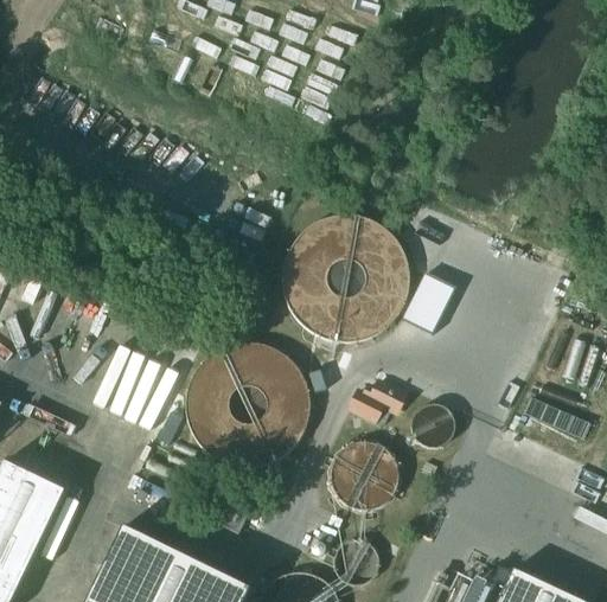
[(342,217),(318,223),(299,238),(287,261),(285,285),(292,308),(307,327),(328,338),(353,340),(377,333),(396,316),(407,295),(408,271),(401,249),(385,230),(365,219),(342,217)]
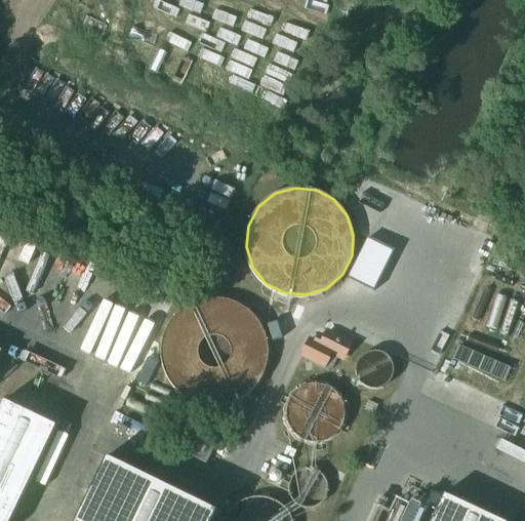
[(0,262),(17,224),(0,215),(0,262)]
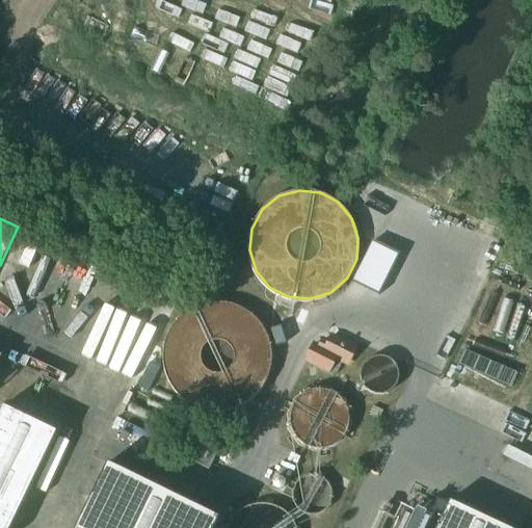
[(516,383),(520,363),(496,360),(484,350),(493,339),(503,340),(504,335),(520,337),(525,299),(505,296),(500,333),(483,319),(481,330),(463,351),(461,370),(472,371),(487,384),(491,385),(490,392),(508,394),(516,383)]
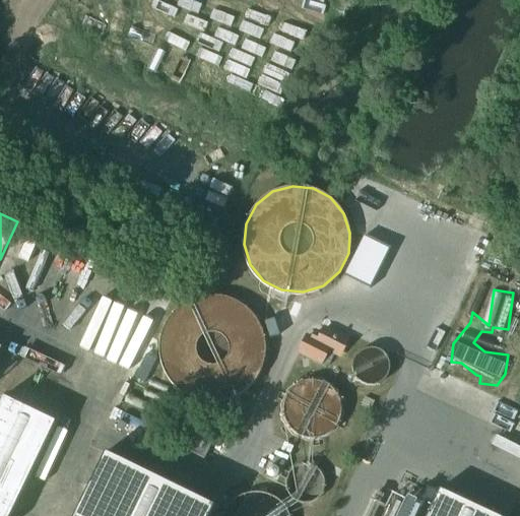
[(262,365),(266,344),(261,324),(249,307),(232,296),(211,293),(191,297),(174,309),(163,327),(159,347),(164,368),(176,384),(193,395),(213,399),(234,394),(251,383),(262,365)]
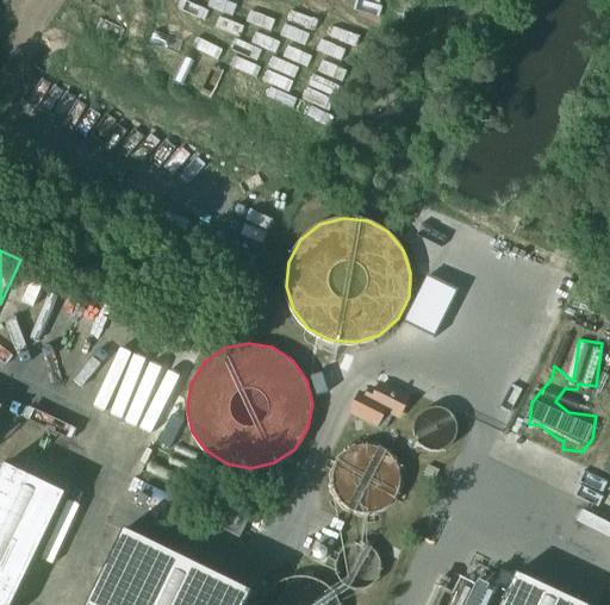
[(105,409),(155,430),(180,372),(166,365),(166,362),(131,348),(105,409)]
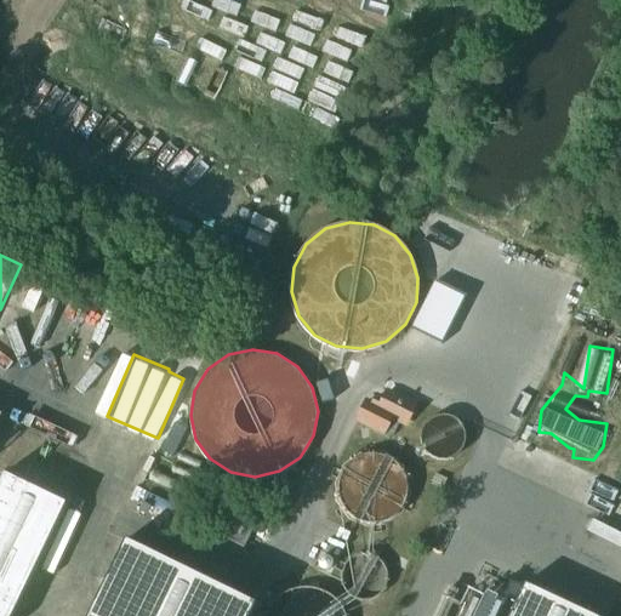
[(377,393),(374,401),(366,398),(358,416),(383,429),(392,412),(406,420),(415,401),(388,388),(385,395),(377,393)]
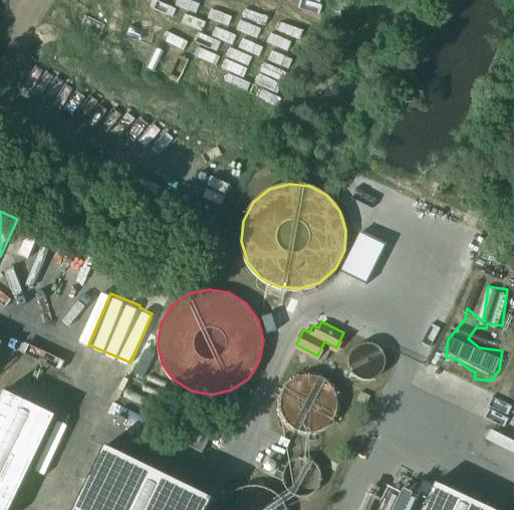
[(384,366),(386,359),(383,351),(379,345),(373,342),(366,340),(359,342),(353,346),(349,352),(348,359),(349,367),(353,373),(360,377),(367,378),(374,376),(380,372),(384,366)]
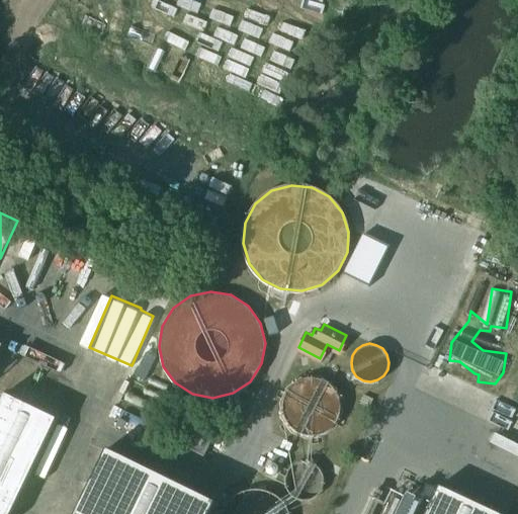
[(313,368),(306,369),(306,375),(298,378),(292,381),(289,384),(285,390),(279,388),(276,394),(282,397),(281,403),(281,409),(283,414),(285,420),(280,424),(284,430),(289,425),(294,430),(300,433),(307,434),(311,435),(312,441),(319,440),(318,434),(323,432),(328,429),(332,425),(335,421),(341,425),(345,418),(339,415),(340,410),(341,405),(340,400),(339,397),(337,392),(343,388),(339,381),(333,386),(330,382),(326,379),(322,377),(317,375),(313,375),(313,368)]
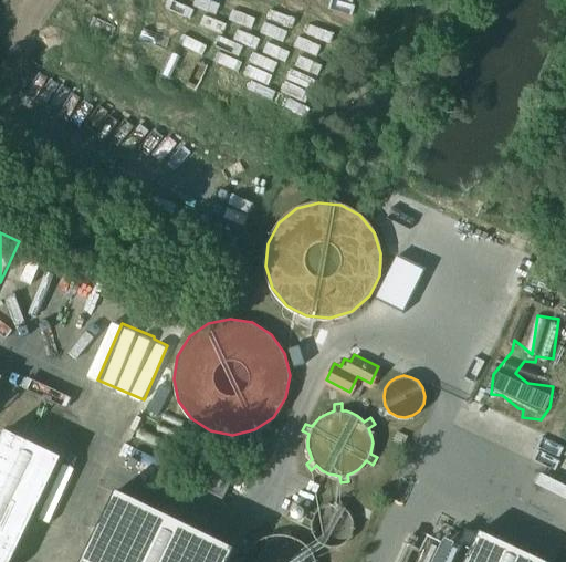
[(8,561),(60,456),(3,429),(0,435),(0,561),(8,561)]
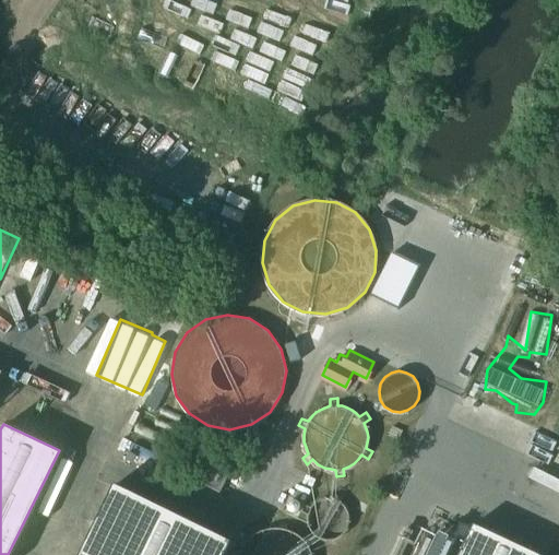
[(558,465),(558,432),(549,429),(543,463),(558,465)]
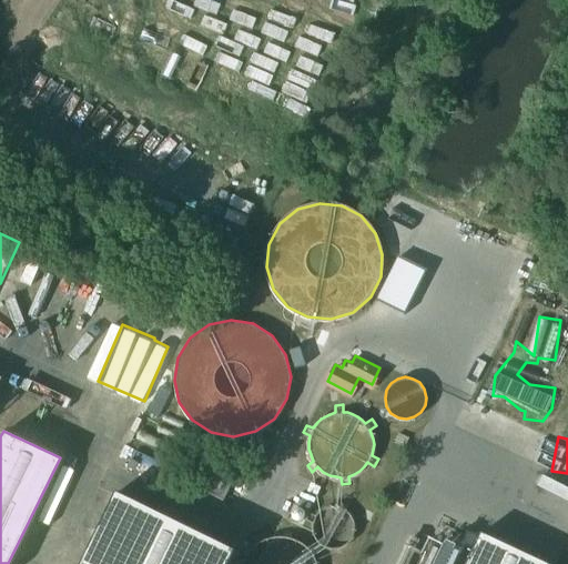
[(134,446),(131,454),(137,457),(141,449),(134,446)]
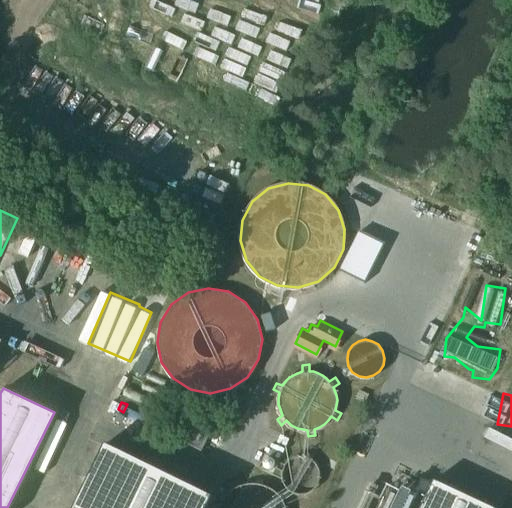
[(204,507),(210,496),(103,443),(70,507),(204,507)]
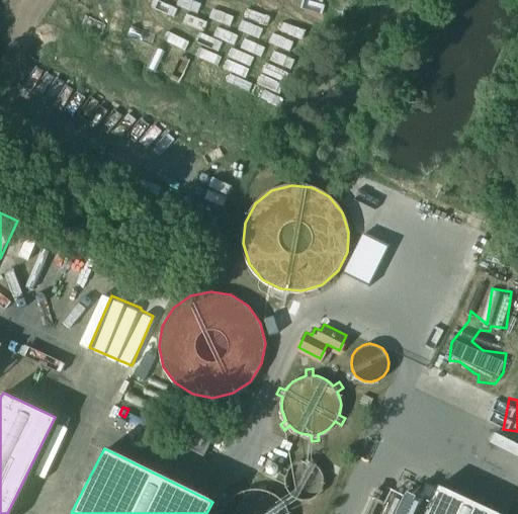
[(294,462),(288,467),(282,464),(279,472),(285,475),(285,482),(287,489),(292,494),(298,497),(306,498),(313,496),(319,492),(323,485),(324,478),(322,470),(328,465),(322,458),(316,463),(309,460),(301,459),(294,462)]
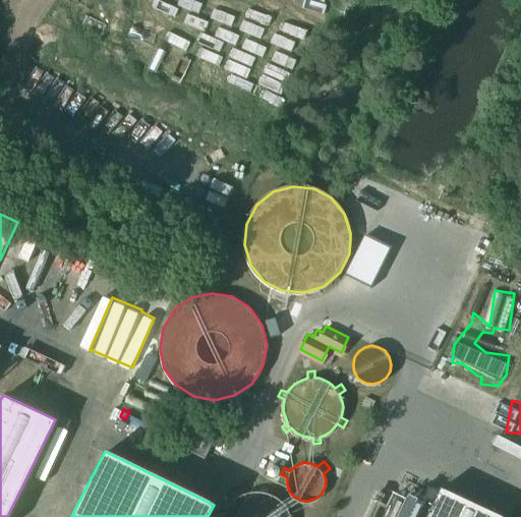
[(497,516),(499,513),(442,486),(426,516),(497,516)]
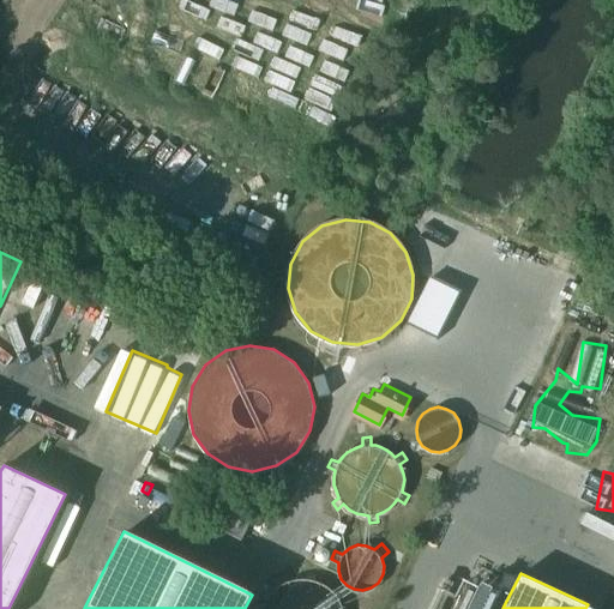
[(342,608),(341,602),(332,589),(318,580),(302,577),(286,580),(272,590),(264,604),(262,608),(342,608)]
